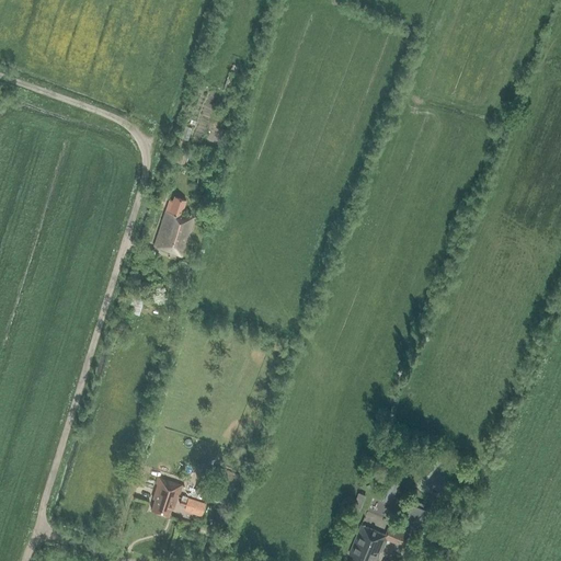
[(192,128),(185,126),(181,138),(187,140),(192,128)]
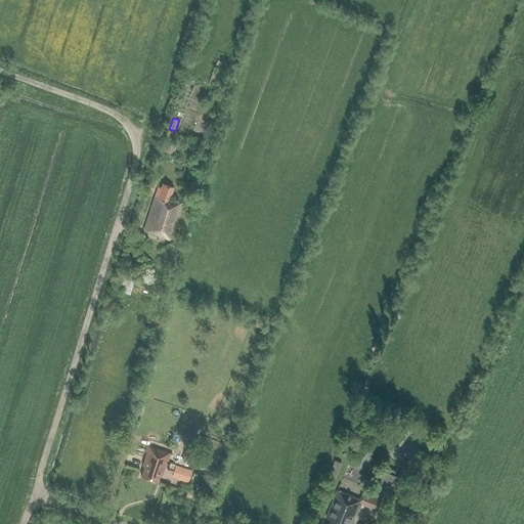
[(168,143),(165,149),(172,153),(174,145),(168,143)]
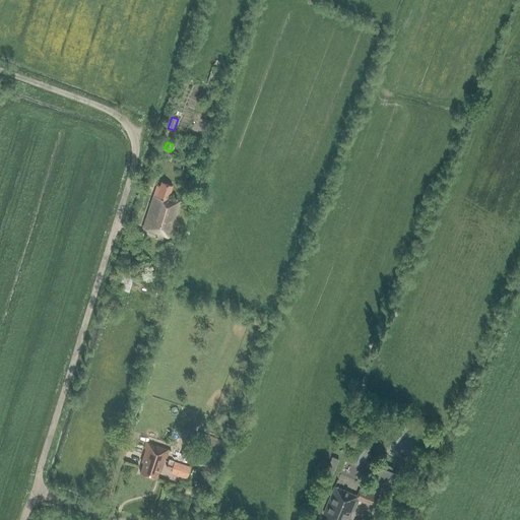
[(169,237),(180,201),(169,197),(173,186),(161,182),(159,187),(156,186),(142,229),(169,237)]
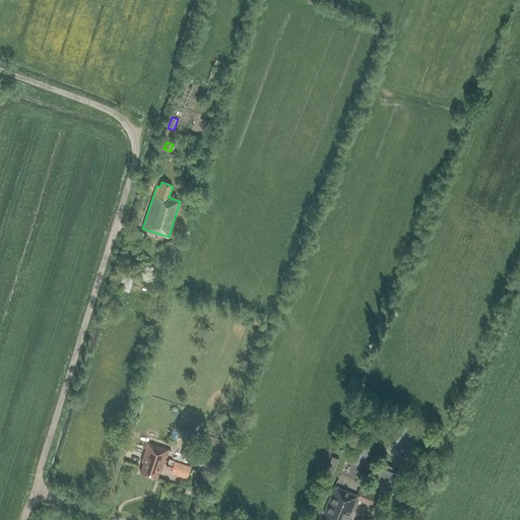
[(165,259),(170,261),(174,252),(168,250),(165,259)]
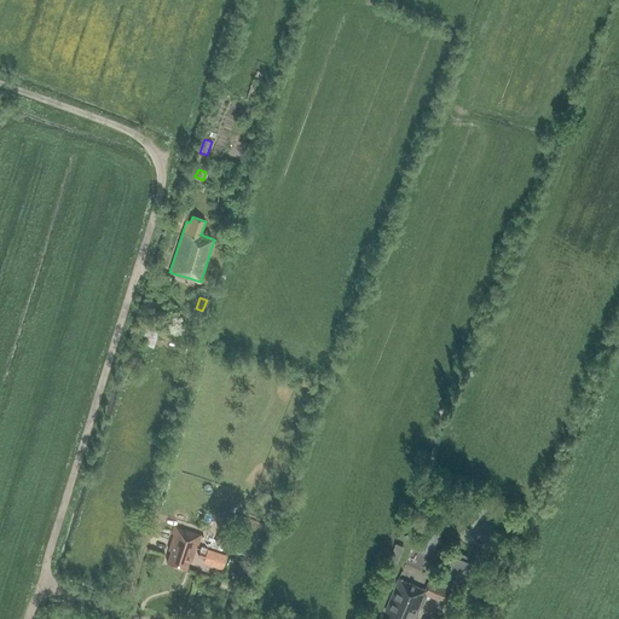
[(157,347),(160,324),(148,322),(144,346),(157,347)]
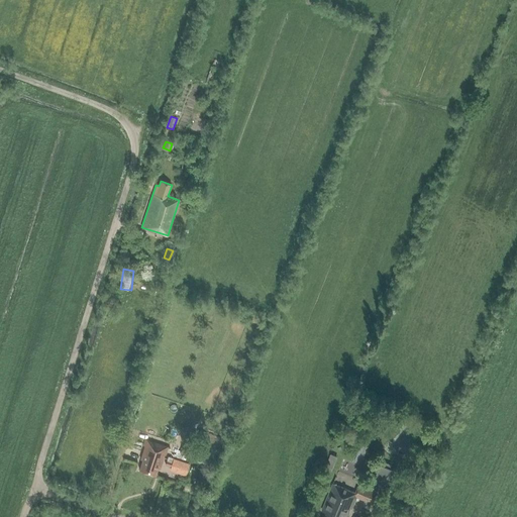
[(161,466),(167,447),(144,440),(143,444),(145,445),(142,452),(144,453),(139,470),(157,475),(160,464),(161,466)]
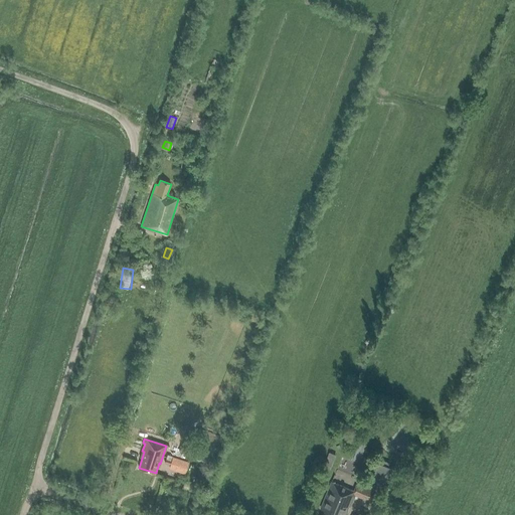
[(177,467),(180,459),(167,455),(164,463),(177,467)]
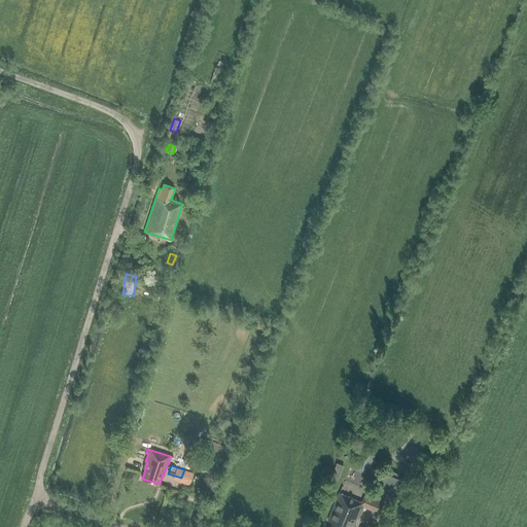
[(198,504),(201,496),(189,492),(186,500),(198,504)]
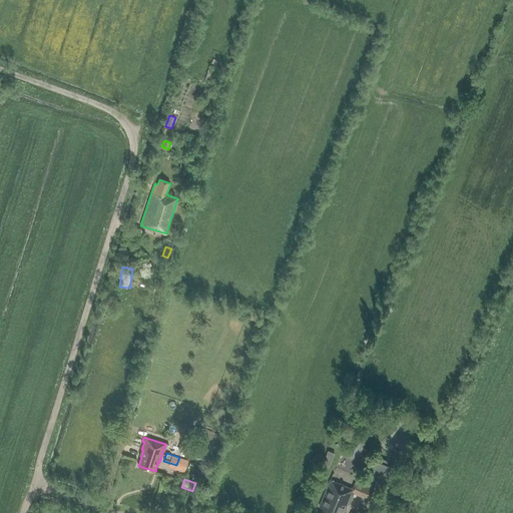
[(370,499),(374,488),(356,481),(353,489),(331,480),(320,506),(323,508),(321,512),(345,512),(347,510),(345,510),(348,504),(349,504),(354,493),(370,499)]
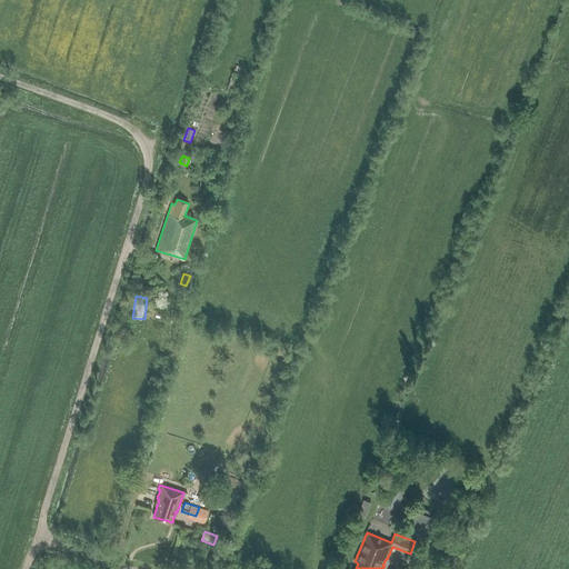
[(211,545),(209,551),(216,555),(218,547),(211,545)]
